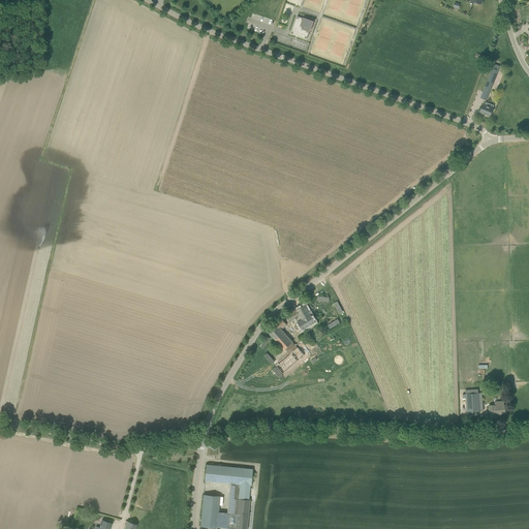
[(304,19),(298,17),(291,33),(307,39),(309,31),(310,27),(307,21),(303,20),(304,19)]
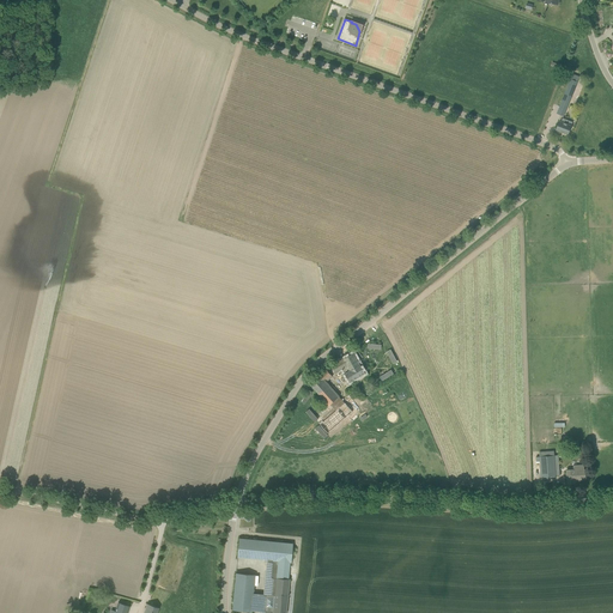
[(577,82),(571,79),(557,114),(564,116),(577,82)]
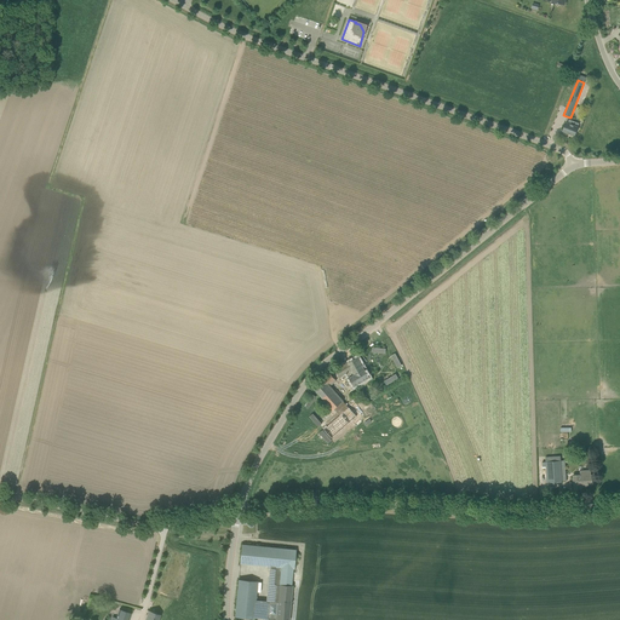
[(573,125),(575,121),(569,119),(568,122),(567,122),(563,131),(574,136),(578,127),(573,125)]
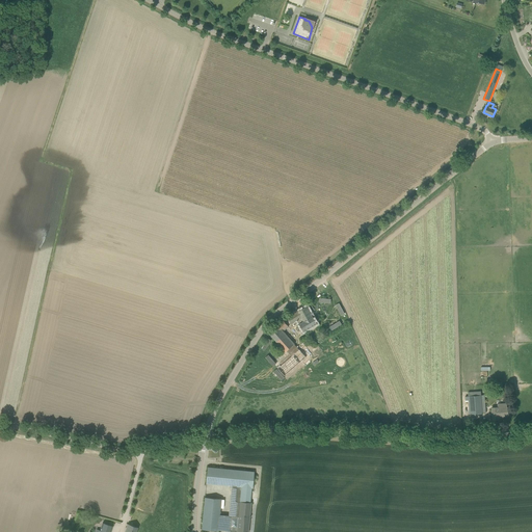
[(312,303),(307,306),(288,317),(291,323),(297,320),(304,331),(311,327),(317,323),(313,316),(317,313),(312,303)]
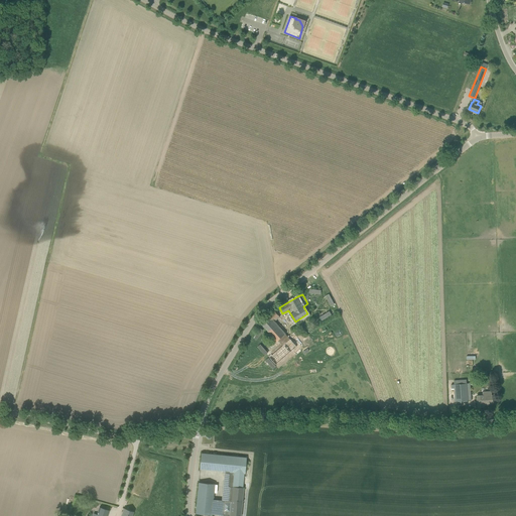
[(283,346),(290,340),(285,334),(286,334),(275,321),(280,316),(275,310),(261,323),(272,336),(277,342),(278,341),(283,346)]
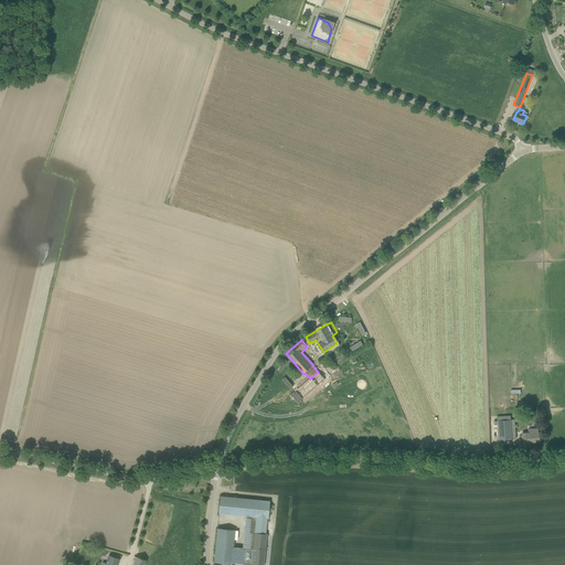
[(350,348),(352,351),(363,344),(361,341),(350,348)]
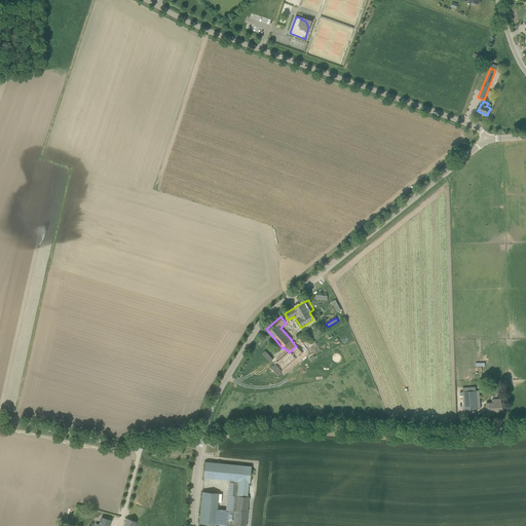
[(268,337),(265,335),(259,344),(262,346),(268,337)]
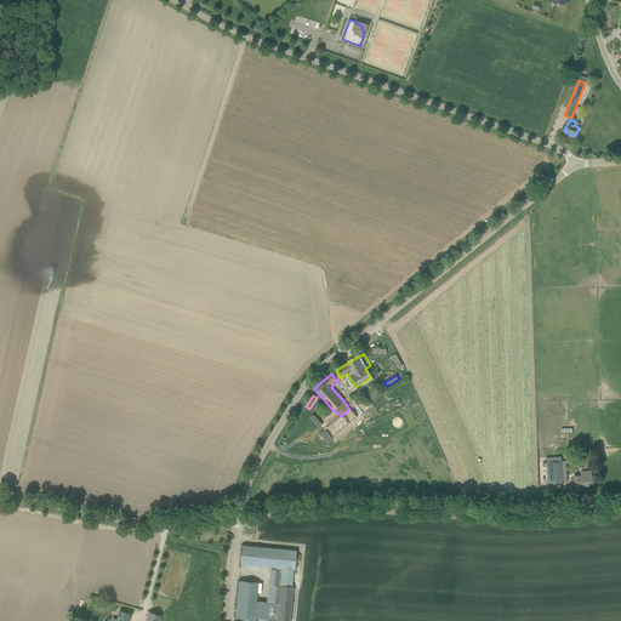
[(332,439),(358,417),(349,408),(349,409),(341,416),(324,431),(332,439)]
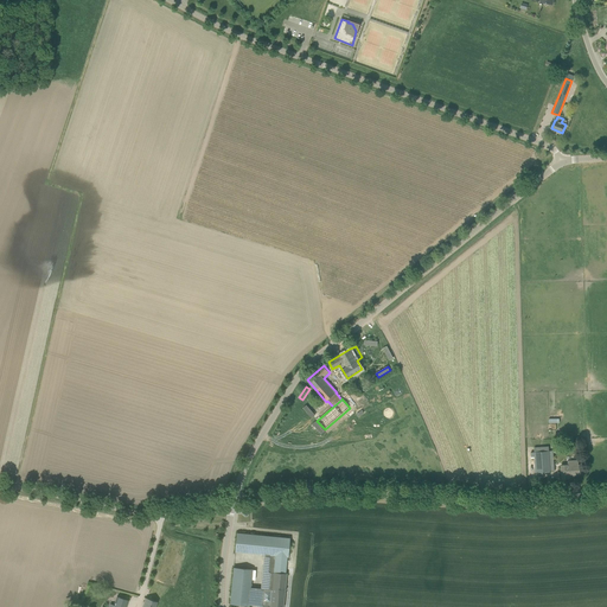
[(315,415),(306,406),(304,408),(312,417),(315,415)]
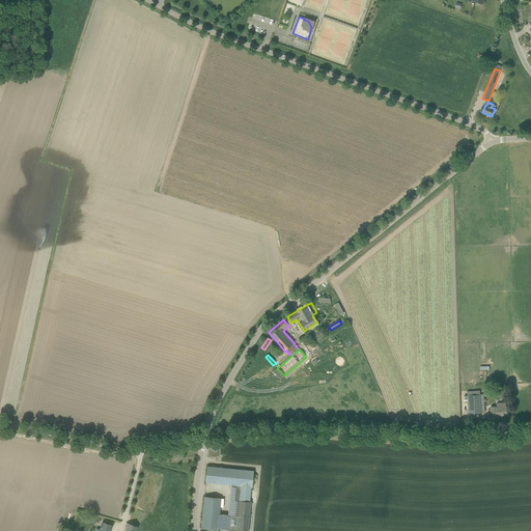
[(284,376),(277,368),(274,370),(281,380),(284,376)]
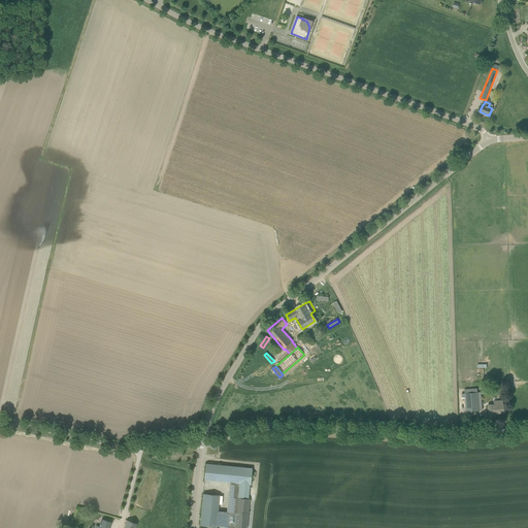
[(482,392),(465,393),(466,410),(483,409),(482,392)]
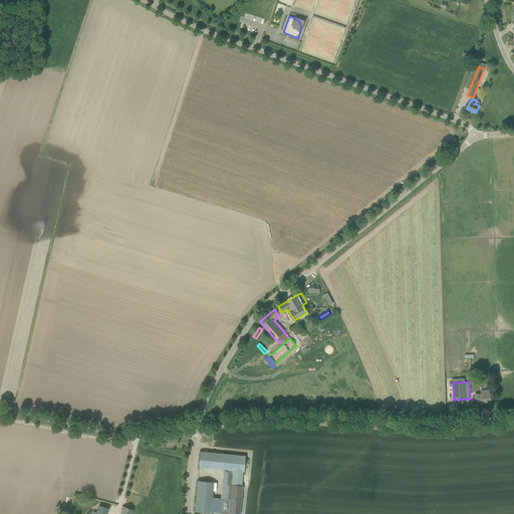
[(481,394),(475,394),(476,406),(482,405),(482,401),(484,401),(485,402),(491,402),(491,394),(489,394),(488,390),(481,390),(481,394)]
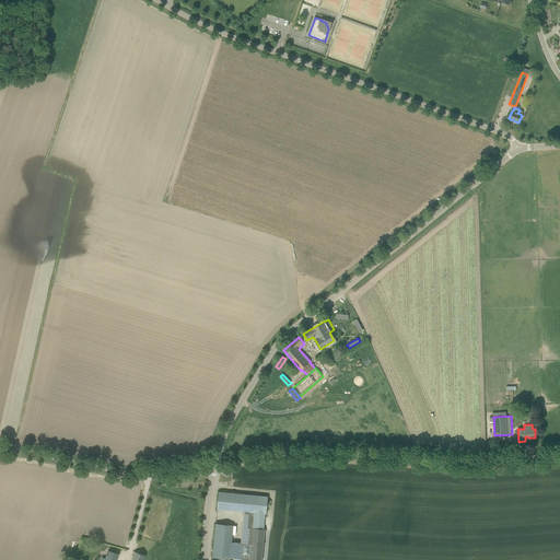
[(217,509),(244,512),(241,544),(251,545),(253,528),(264,529),(265,514),(266,514),(267,497),(219,491),(217,509)]
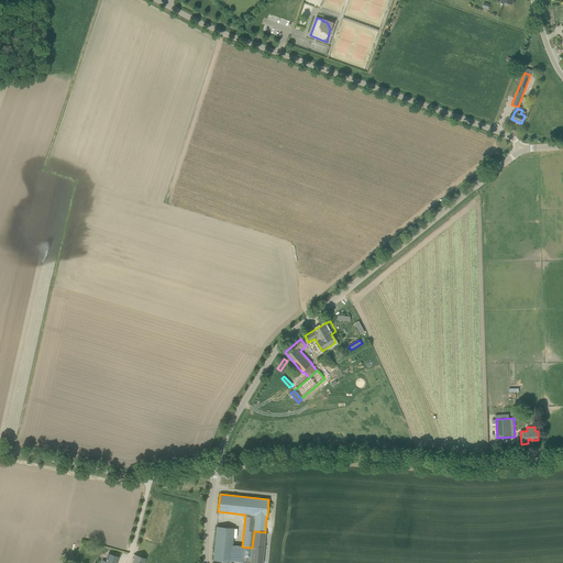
[(231,562),(231,561),(232,544),(234,528),(217,527),(213,560),(231,562)]
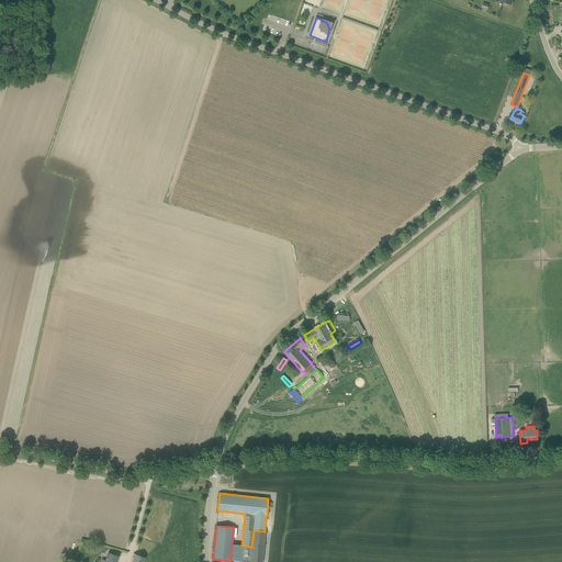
[(261,561),(265,531),(254,530),(251,547),(250,561),(255,561),(261,561)]
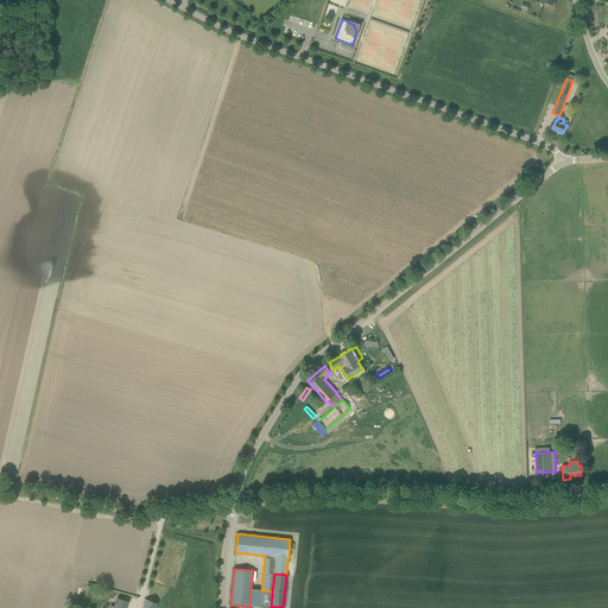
[(271,607),(272,591),(261,590),(261,589),(251,588),(249,606),(263,607),(271,607)]
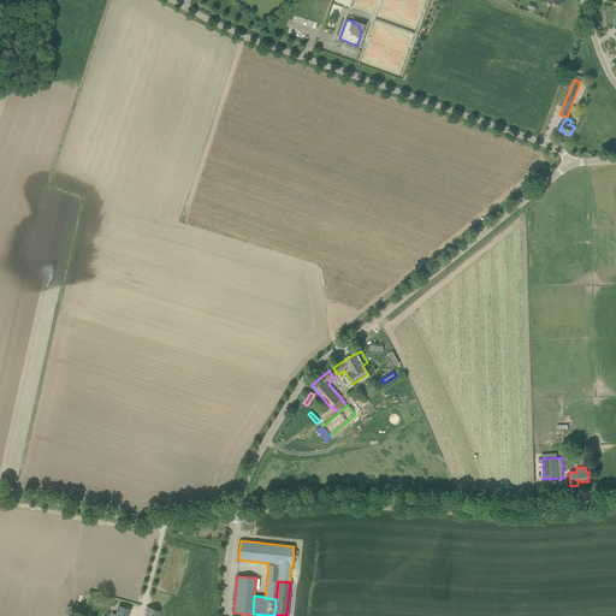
[(128,615),(130,609),(119,605),(116,614),(112,612),(110,615),(128,615)]
